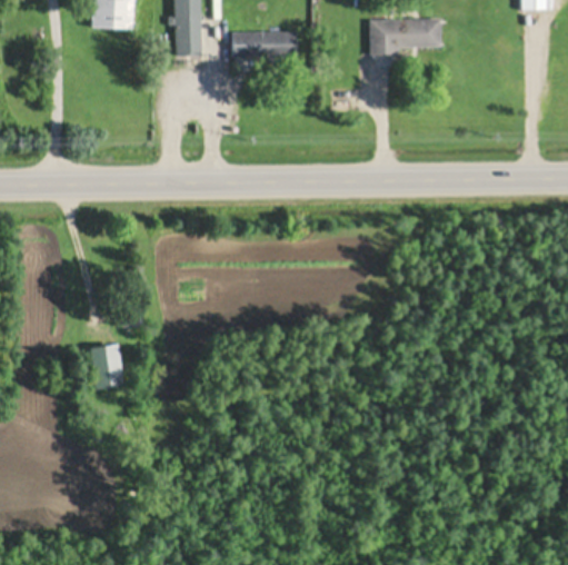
[(133,0),(132,30),(91,28),(92,0),(133,0)]
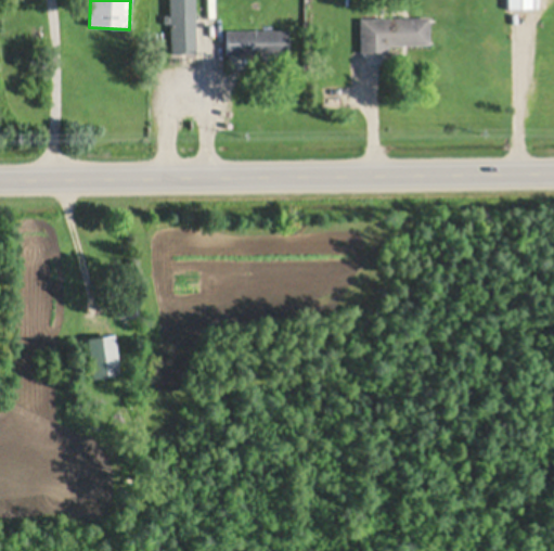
[(194,0),(196,54),(172,55),(171,25),(165,26),(165,17),(171,17),(170,0),(194,0)]
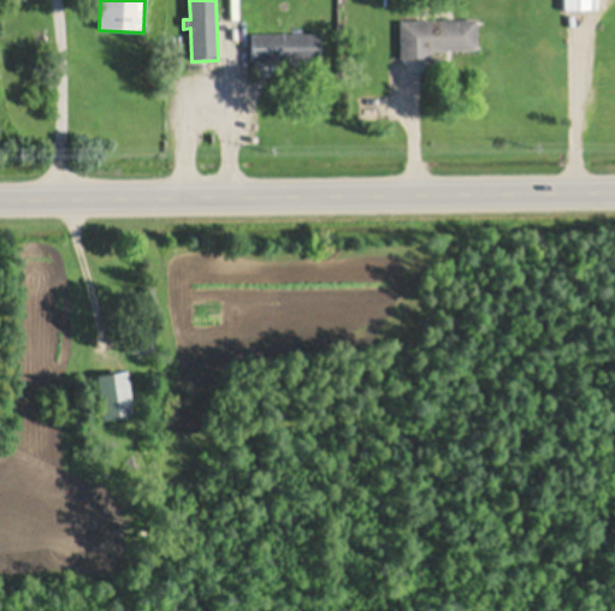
[(591,0),(592,12),(565,12),(563,0),(591,0)]
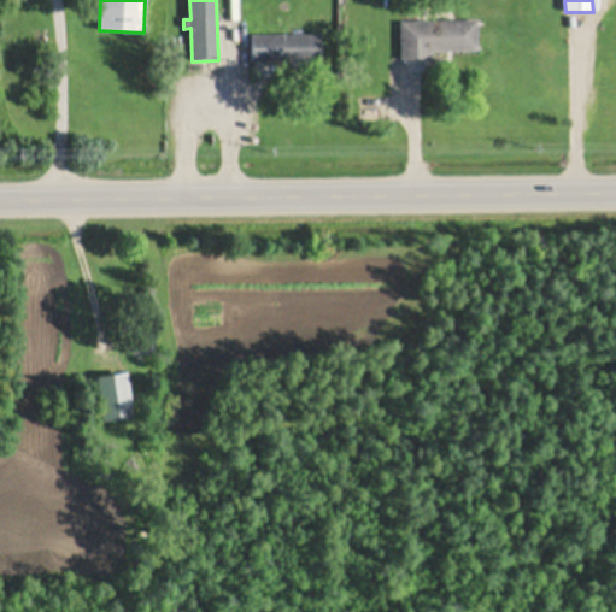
[(432,59),(402,60),(402,22),(477,21),(477,51),(432,52),(432,59)]
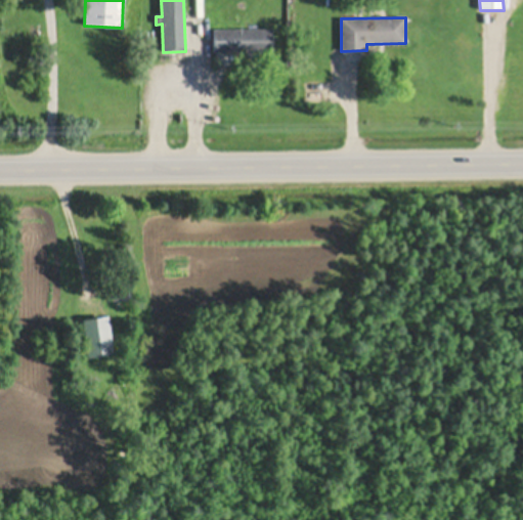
[(272,52),(214,52),(214,30),(272,30),(272,52)]
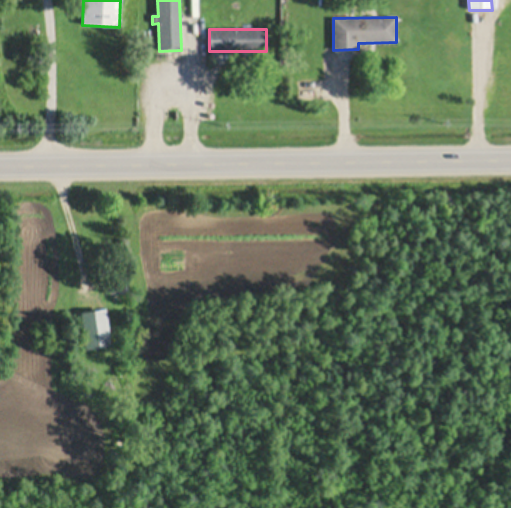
[(110,346),(86,350),(81,314),(105,311),(110,346)]
